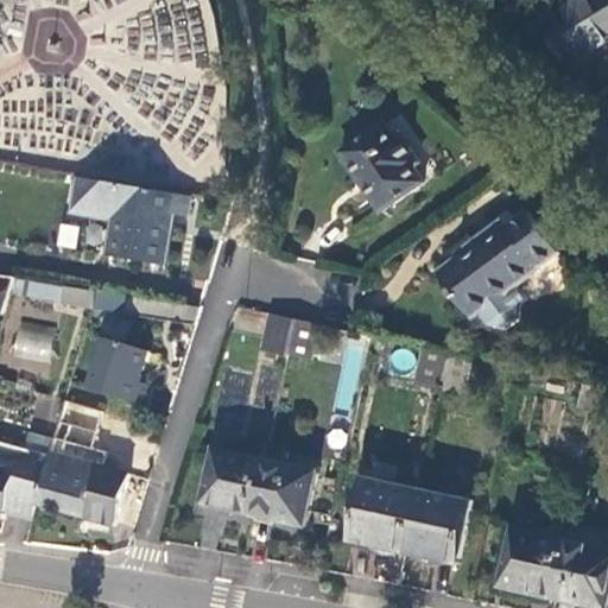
[(607,0),(582,0),(542,25),(569,71),(607,45),(607,0)]
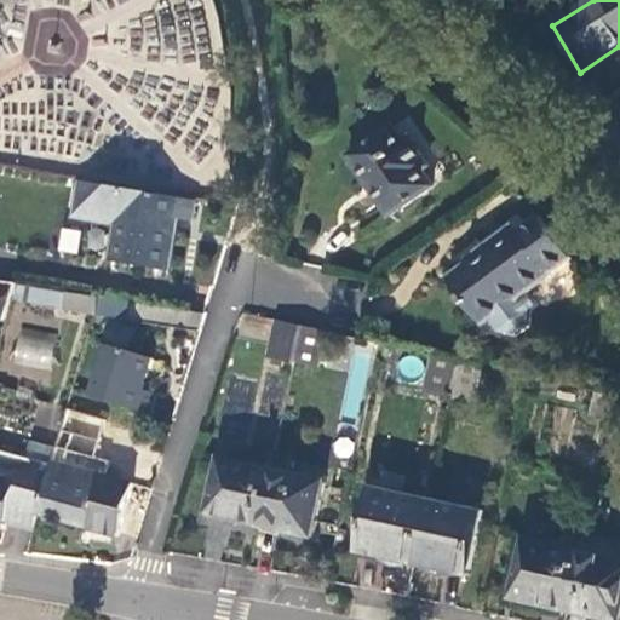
[(394,127),(349,158),(389,217),(432,187),(423,172),(429,168),(408,139),(403,142),(394,127)]
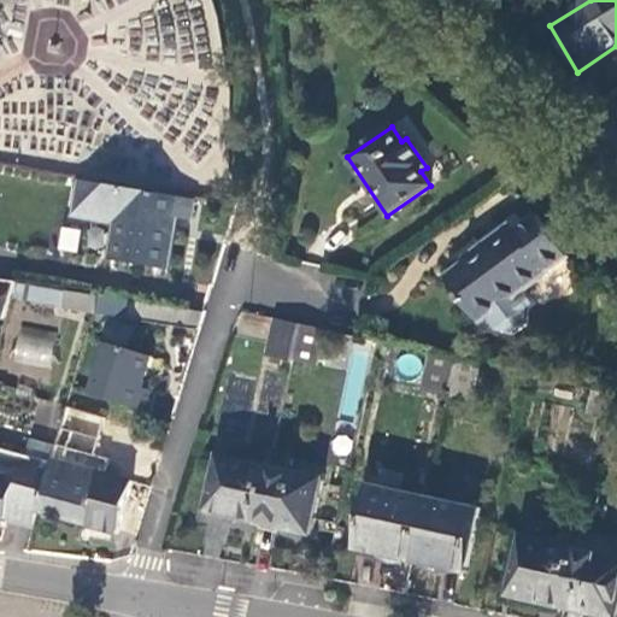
[(74,213),(112,219),(106,259),(165,269),(174,217),(186,219),(189,201),(78,182),(74,213)]
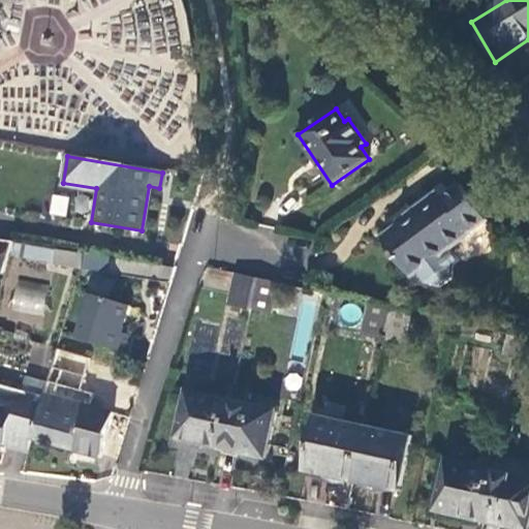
[(416,216),(383,240),(411,279),(471,237),(471,234),(488,221),(460,184),(442,197),(439,193),(413,212),(416,216)]
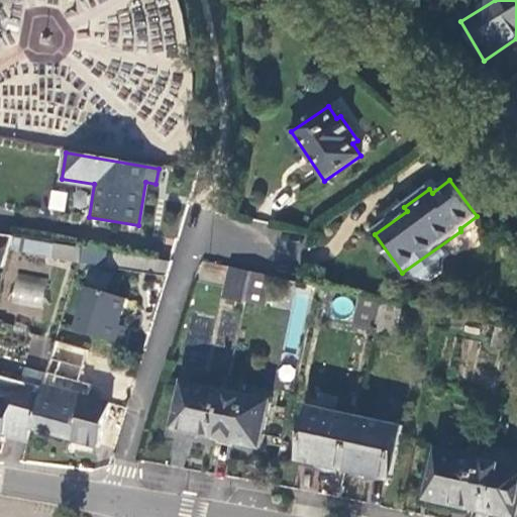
[(65,210),(66,191),(50,190),(48,209),(65,210)]
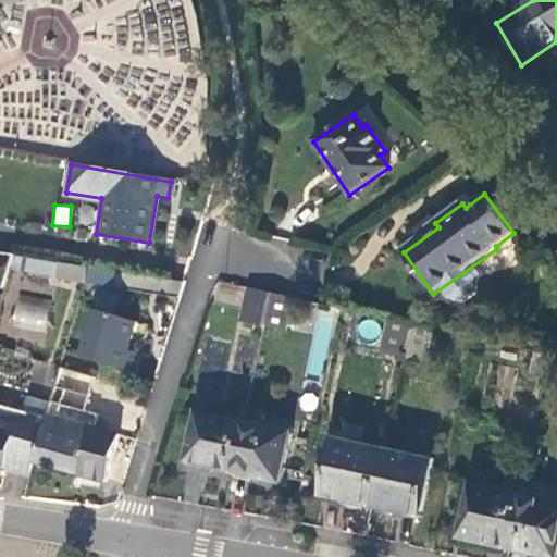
[(0,288),(2,289),(11,257),(0,254),(0,288)]
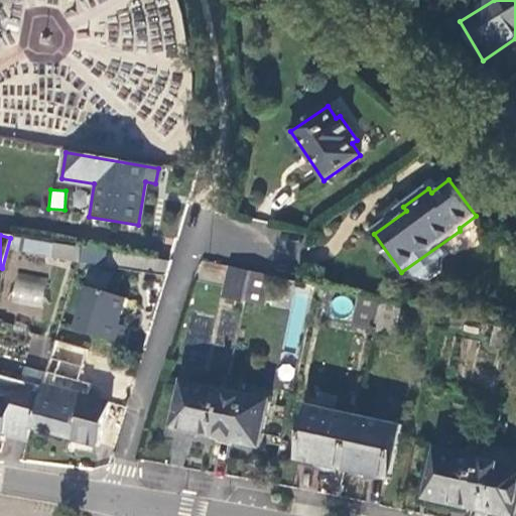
[(82,248),(54,244),(52,259),(78,263),(82,248)]
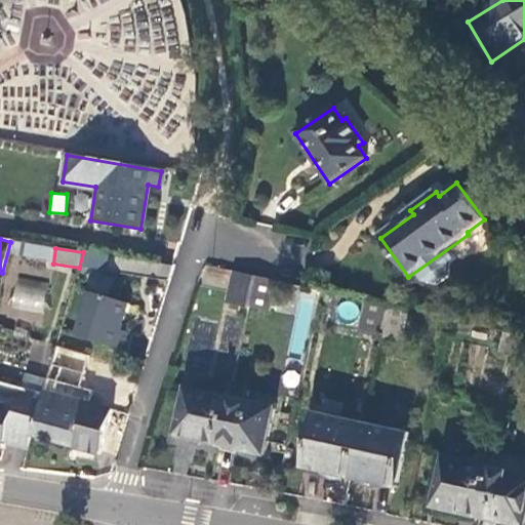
[(171,267),(83,252),(79,268),(167,280),(171,267)]
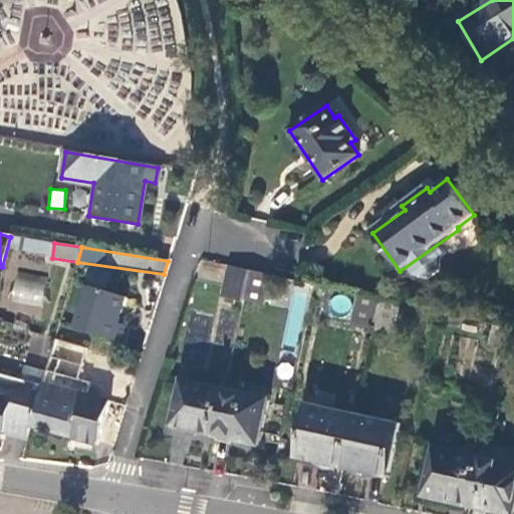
[(251,272),(230,267),(224,297),(245,301),(251,272)]
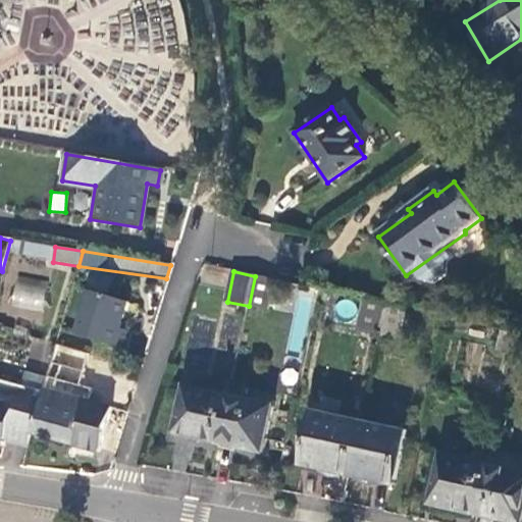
[(43,310),(46,279),(14,276),(11,307),(43,310)]
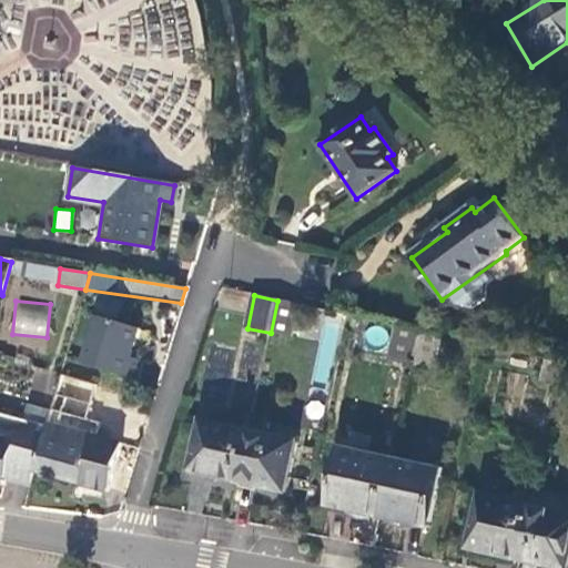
[(134,328),(94,317),(81,364),(135,381),(141,361),(127,356),(134,328)]
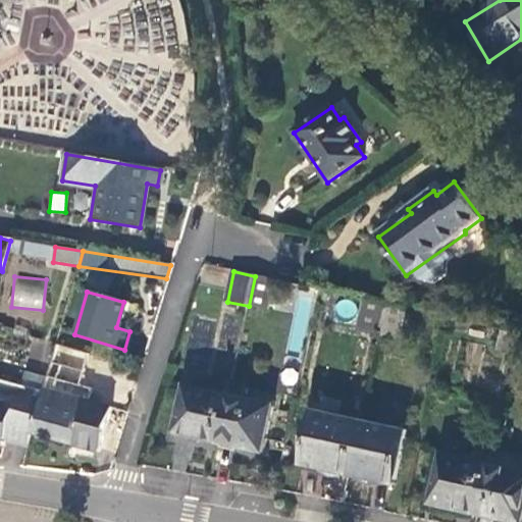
[(384,304),(365,300),(358,328),(378,333),(384,304)]
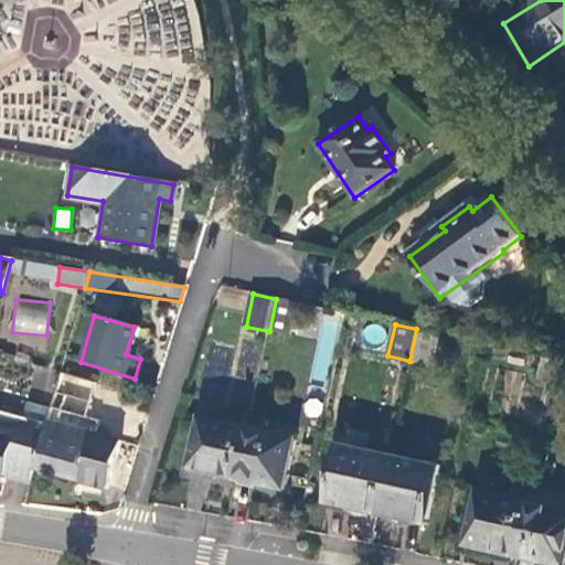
[(438,333),(416,329),(409,361),(432,365),(438,333)]
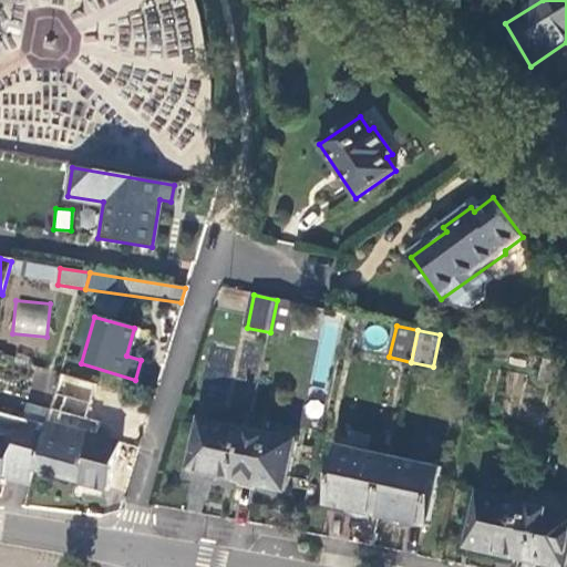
[(566,361),(563,361),(557,384),(555,394),(566,395),(566,361)]
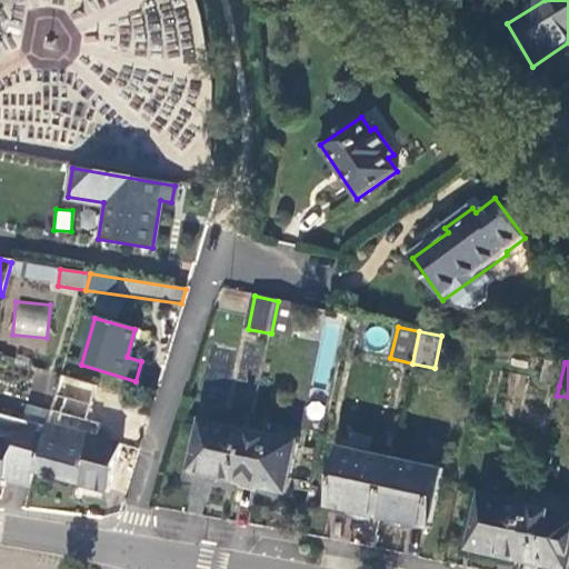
[(33,471),(33,473),(107,495),(120,445),(95,438),(99,421),(87,418),(95,390),(60,380),(33,471)]
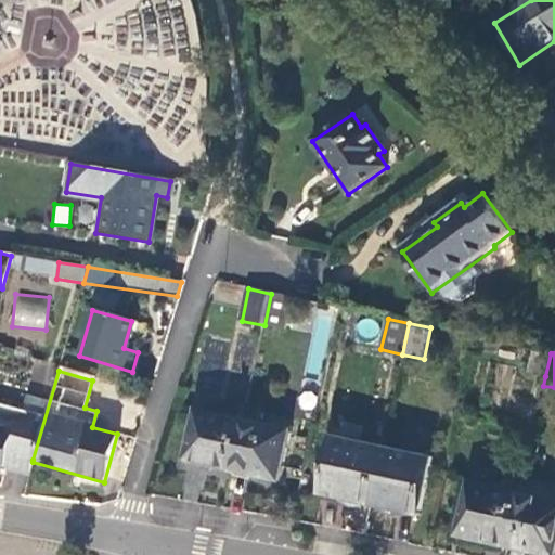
[(234,473),(247,408),(241,405),(237,421),(197,412),(186,463),(234,473)]
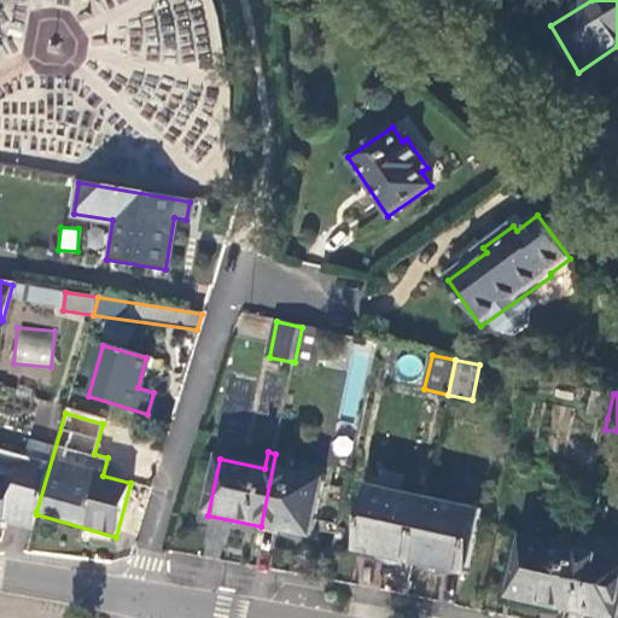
[(291,456),(275,454),(261,526),(314,537),(325,481),(289,473),(291,456)]
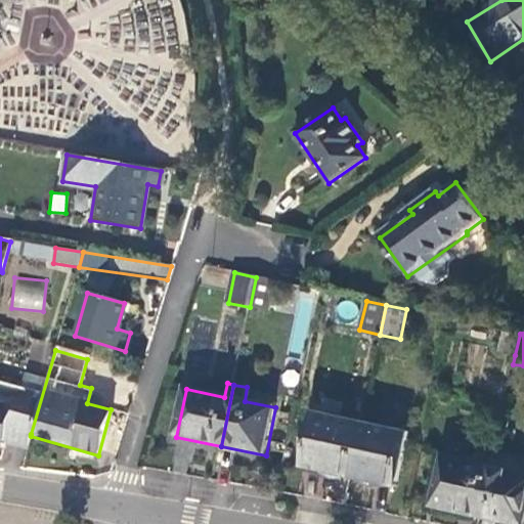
[(0,445),(3,446),(8,428),(31,434),(40,403),(16,396),(13,406),(0,402),(0,445)]
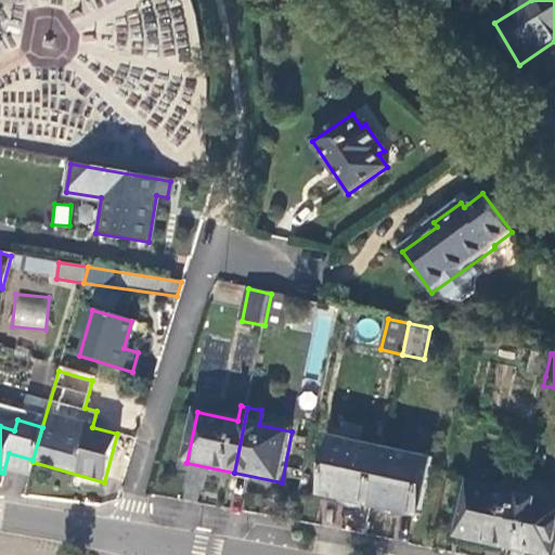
[(383,448),(334,438),(321,498),(370,507),(383,448)]
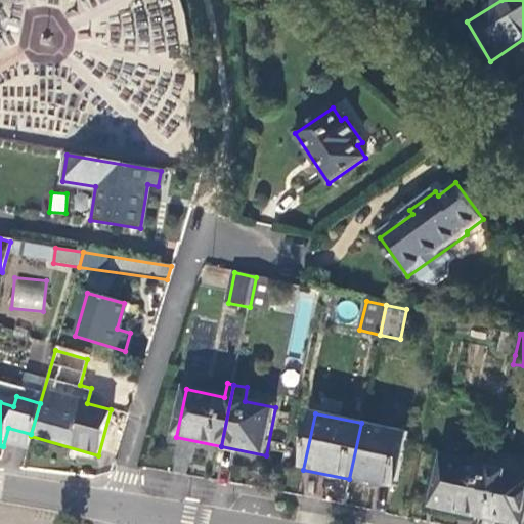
[(407,433),(361,423),(349,479),(395,488),(407,433)]
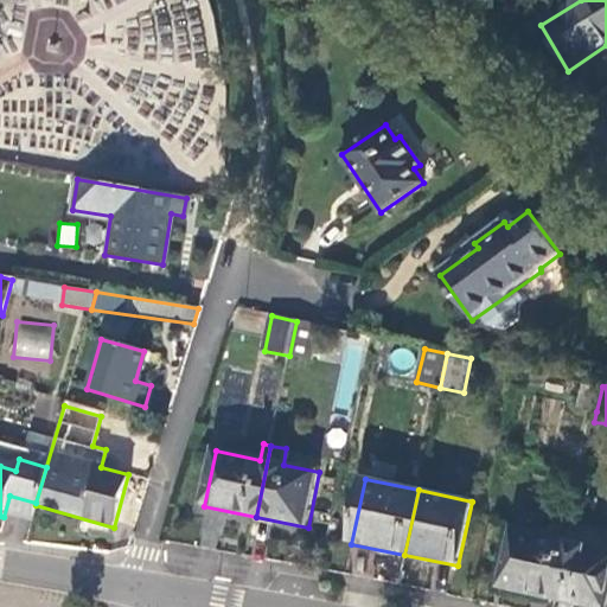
[(556,600),(569,540),(513,528),(502,588),(556,600)]
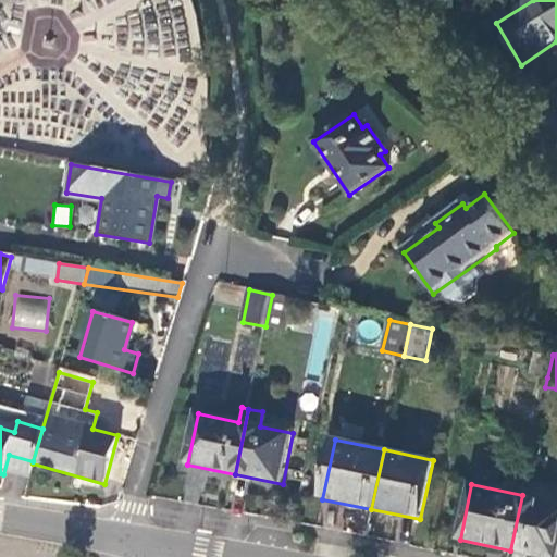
[(556,556),(556,502),(522,495),(510,551),(545,556),(556,556)]
